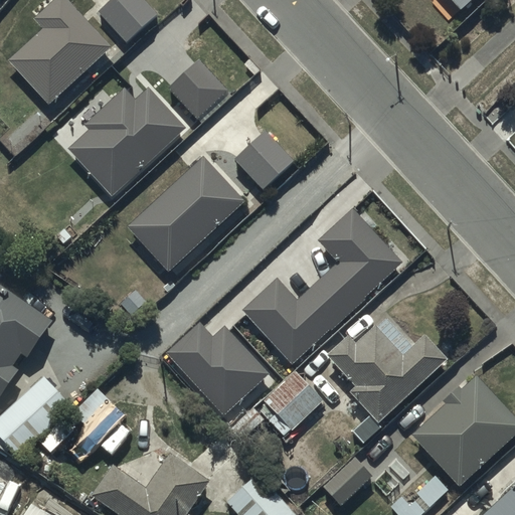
[(42,29),(9,59),(49,103),(112,45),(69,0),(52,0),(32,19),(42,29)]
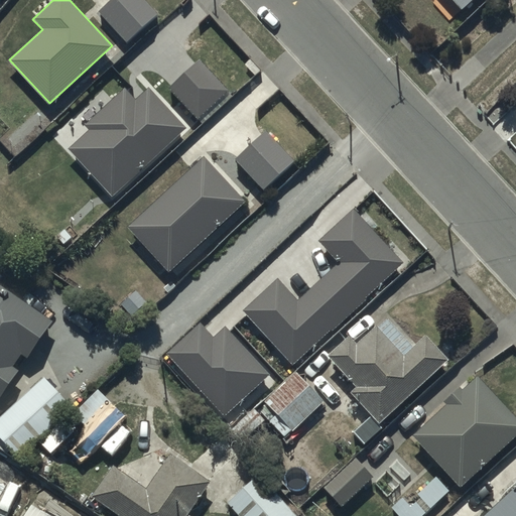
[(144,0),(110,0),(98,11),(126,42),(157,14),(144,0)]
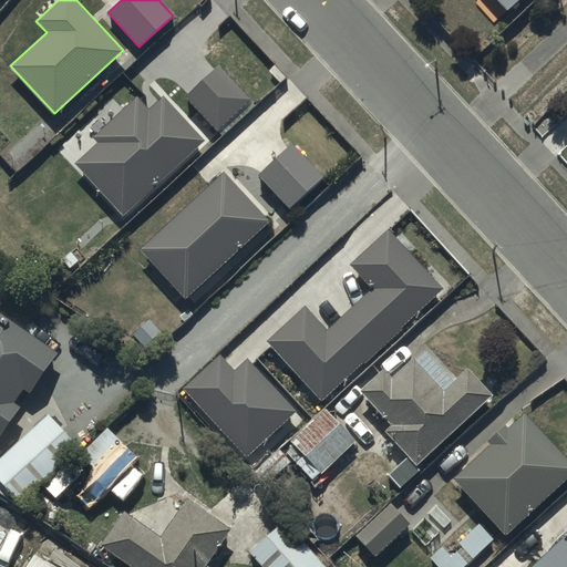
[(496,0),(511,14),(525,0),(496,0)]
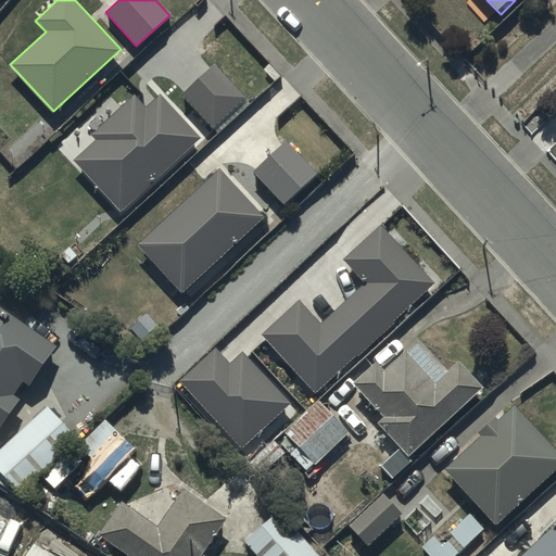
[(214,59),(179,91),(212,127),(247,95),(214,59)]
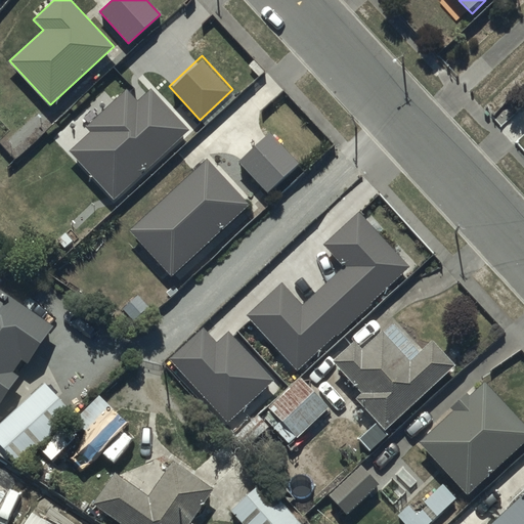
[(90,127),(67,147),(113,199),(191,127),(153,85),(136,100),(124,87),(85,122),(90,127)]
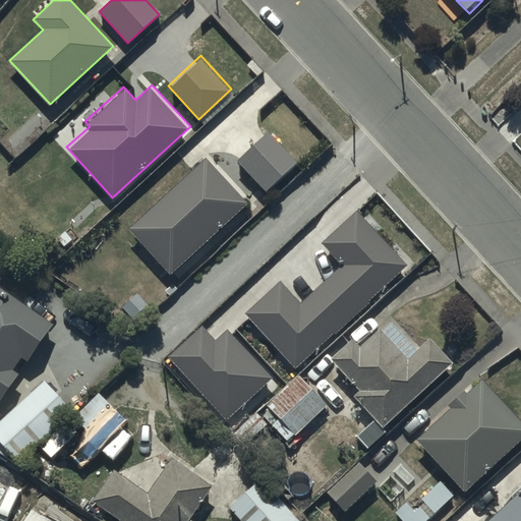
[(267,128),(235,158),(267,192),(299,164),(267,128)]
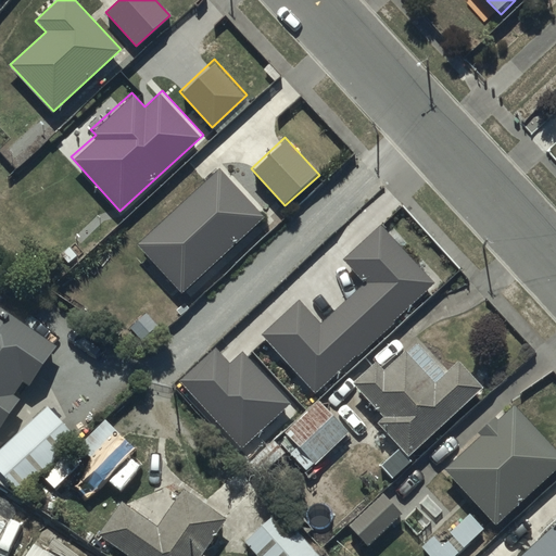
[(180,291),(264,215),(220,165),(136,240),(180,291)]
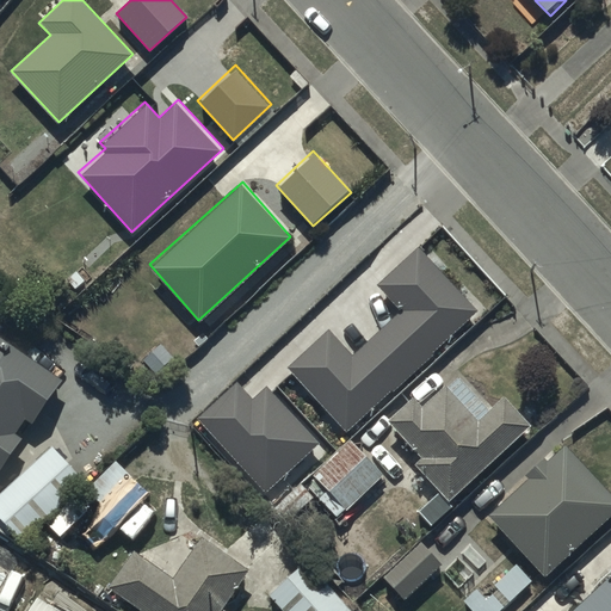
[(482,312),(423,247),(381,285),(405,312),(352,358),(328,333),(287,371),(346,436),(482,312)]
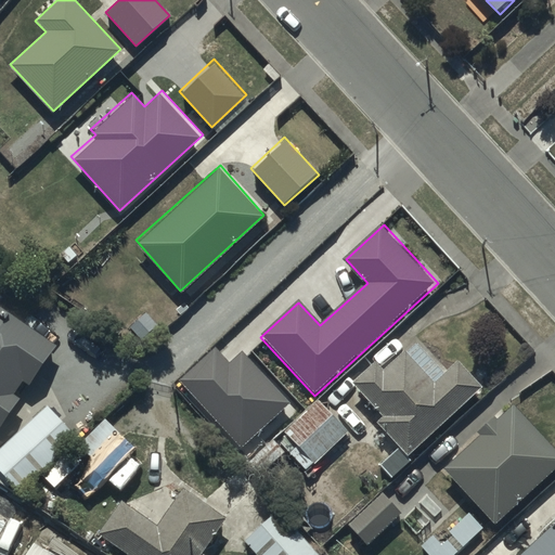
[(0,422),(17,396),(15,395),(25,381),(29,384),(56,344),(0,306),(0,422)]
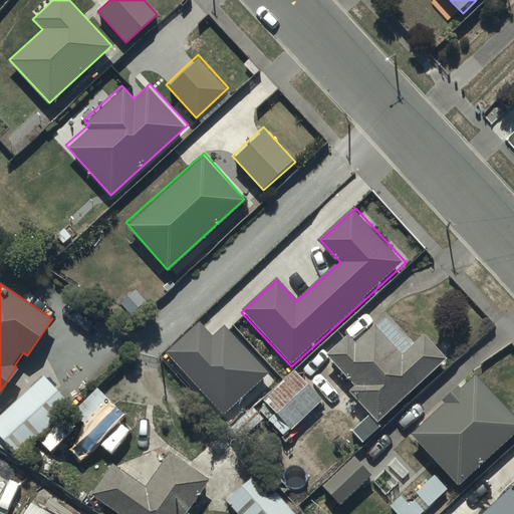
[(349,333),(323,357),(352,389),(346,395),(375,427),(449,359),(427,335),(414,347),(386,316),(357,342),(349,333)]
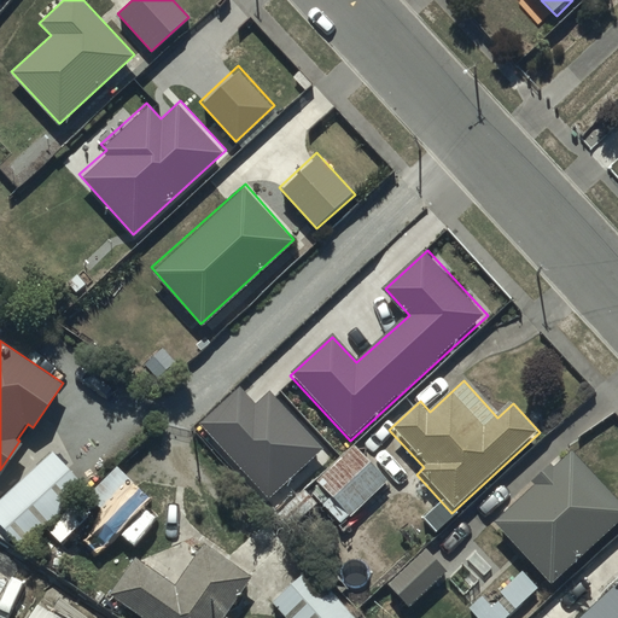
[(257,406),(240,388),(198,426),(268,500),(322,450),(270,394),(257,406)]
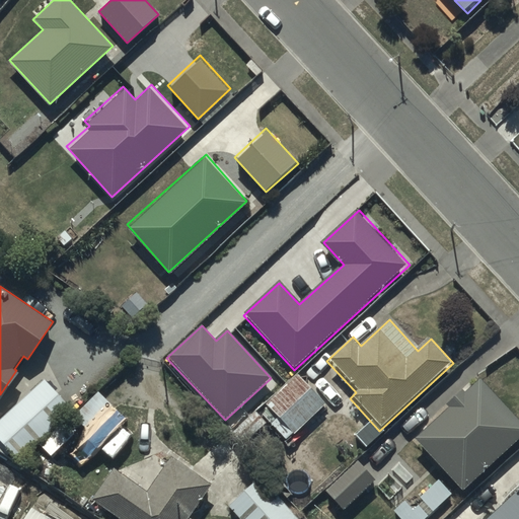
[(294,372),(263,402),(294,435),(325,404),(294,372)]
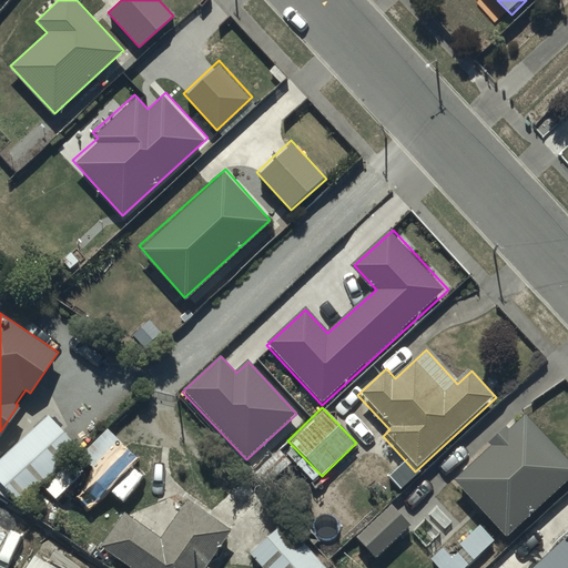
[(48,413),(0,456),(0,482),(21,505),(82,450),(48,413)]
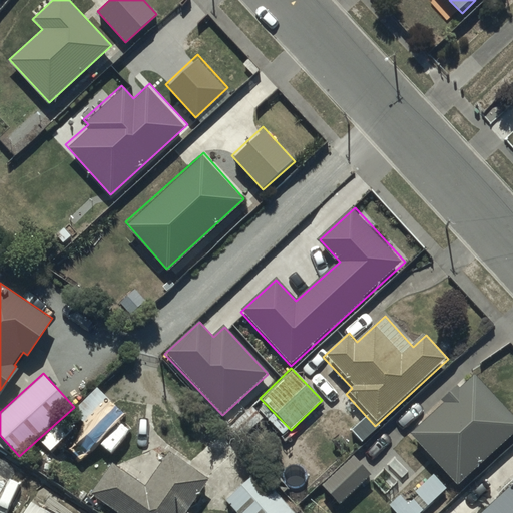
[(441,402),(407,432),(441,469),(416,492),(429,506),(455,482),(458,485),(512,435),(512,416),(474,374),(460,386),(455,380),(436,397),(441,402)]
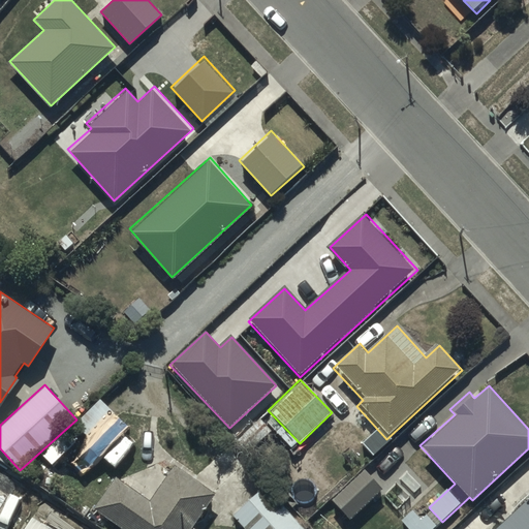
[(115,474),(92,507),(125,528),(198,528),(193,525),(216,492),(174,463),(150,499),(115,474)]
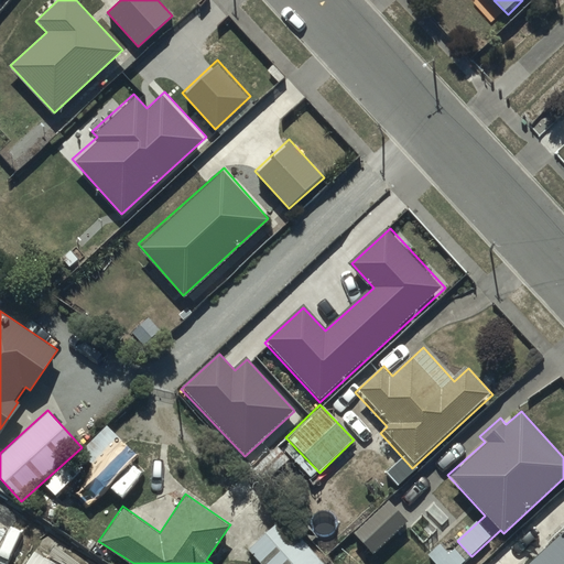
[(390,501),(355,533),(375,554),(410,522),(390,501)]
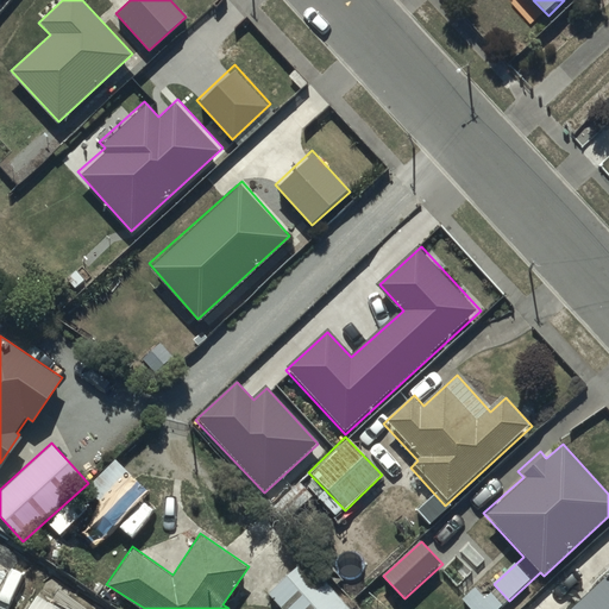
[(349,608),(301,556),(263,590),(280,608),(349,608)]
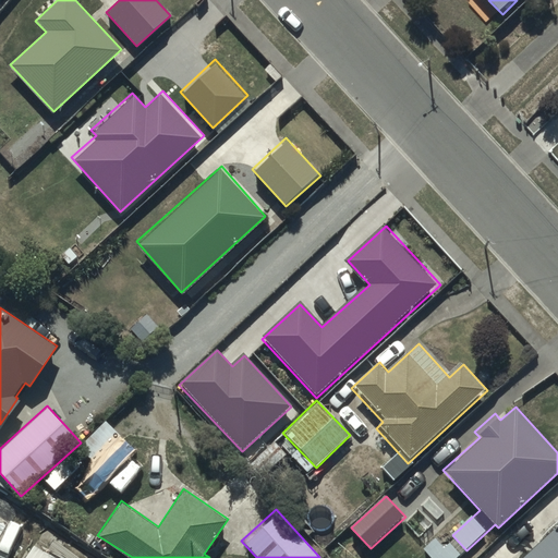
[(557,557),(557,520),(512,557),(557,557)]
